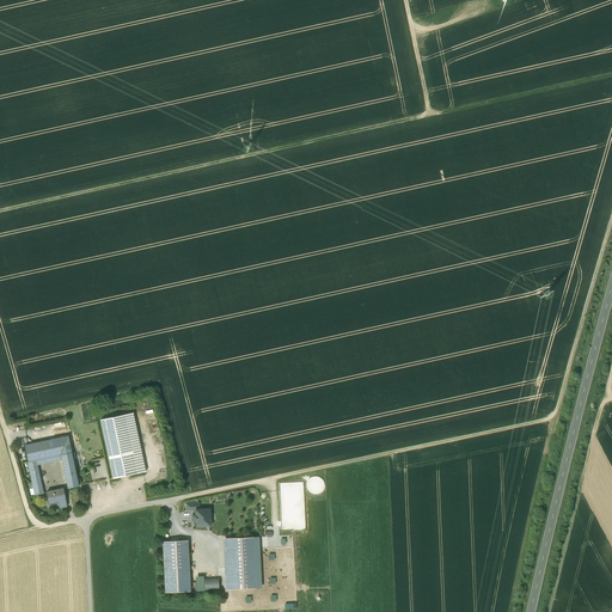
[(146,472),(133,412),(124,415),(138,473),(146,472)]
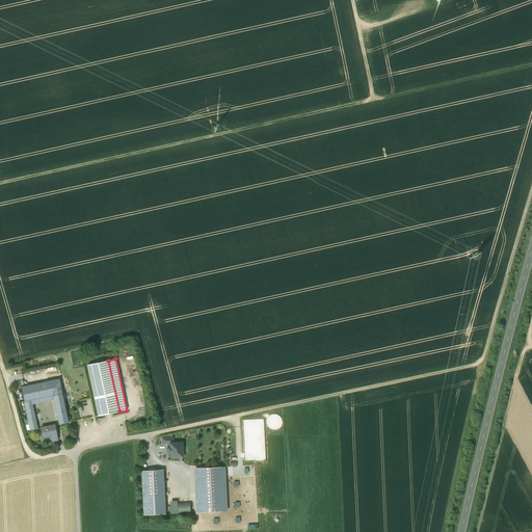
[(108,361),(87,365),(99,416),(120,411),(108,361)]
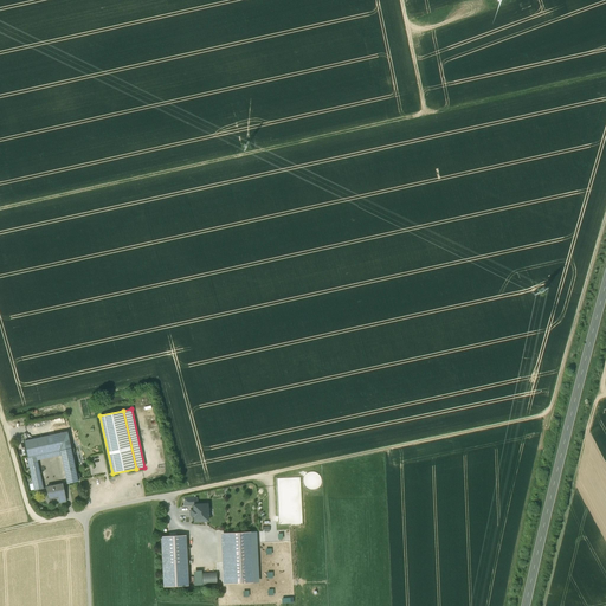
[(65,426),(49,430),(51,436),(66,432),(65,426)]
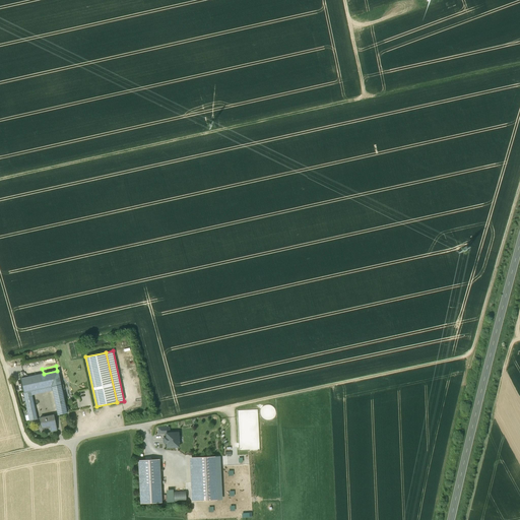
[(34,376),(20,379),(23,392),(30,391),(52,387),(60,385),(57,371),(44,374),(34,376)]
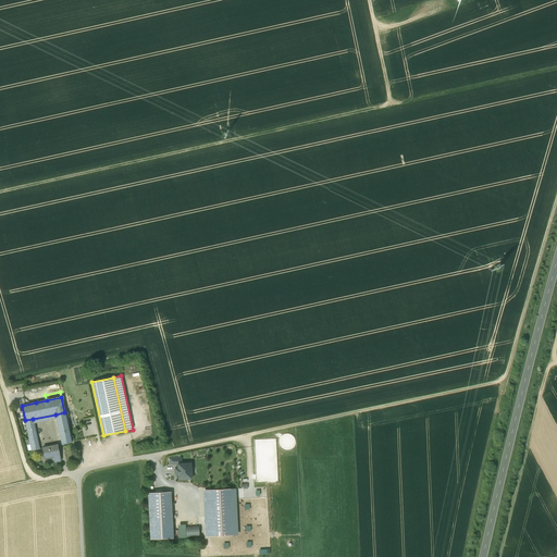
[(64,412),(56,415),(62,444),(71,442),(64,412)]
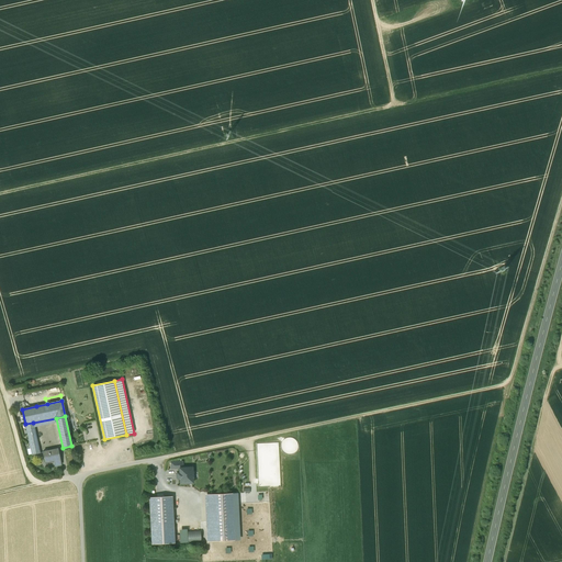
[(33,423),(25,424),(32,454),(40,453),(33,423)]
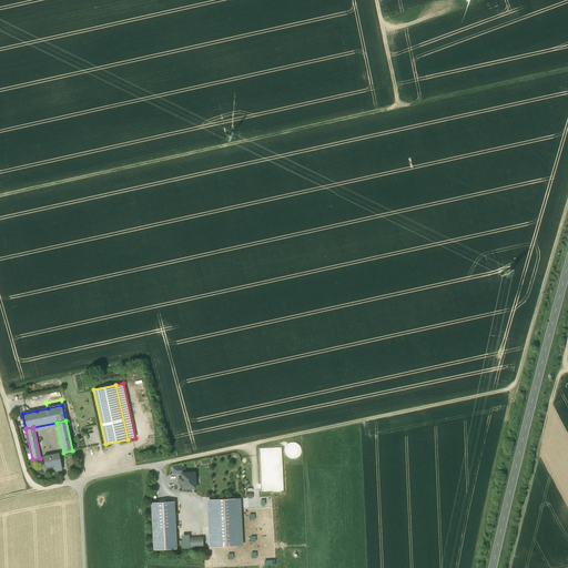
[(58,454),(43,457),(46,467),(54,465),(56,470),(61,469),(58,454)]
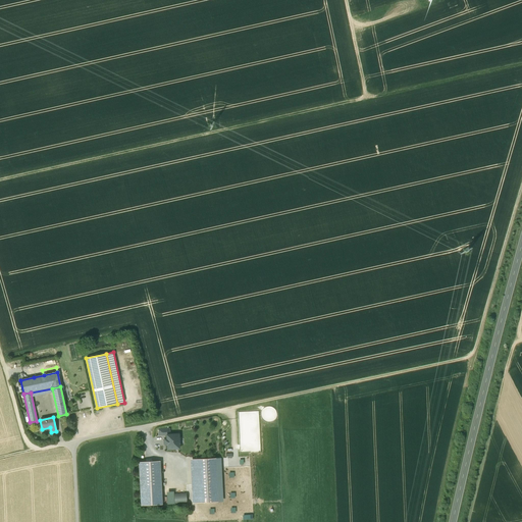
[(167,449),(179,449),(178,434),(170,435),(167,435),(167,439),(165,439),(165,445),(167,445),(167,449)]
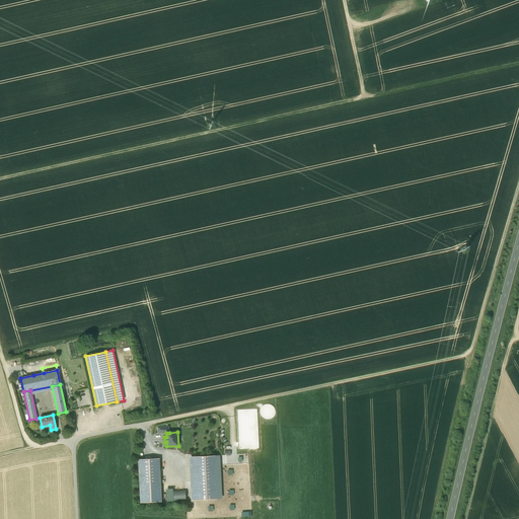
[(215,456),(194,457),(197,500),(217,499),(215,456)]
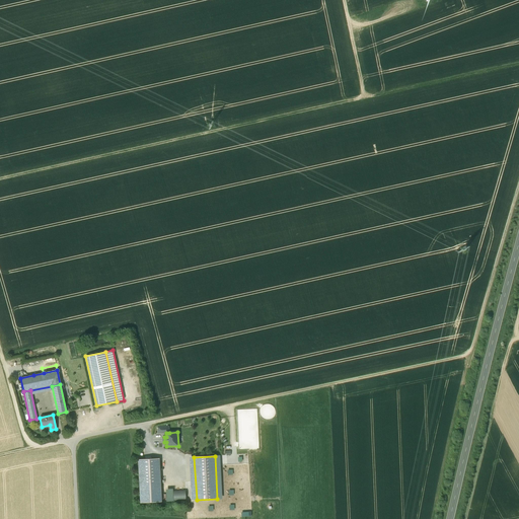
[(158,458),(138,459),(140,503),(161,502),(158,458)]
